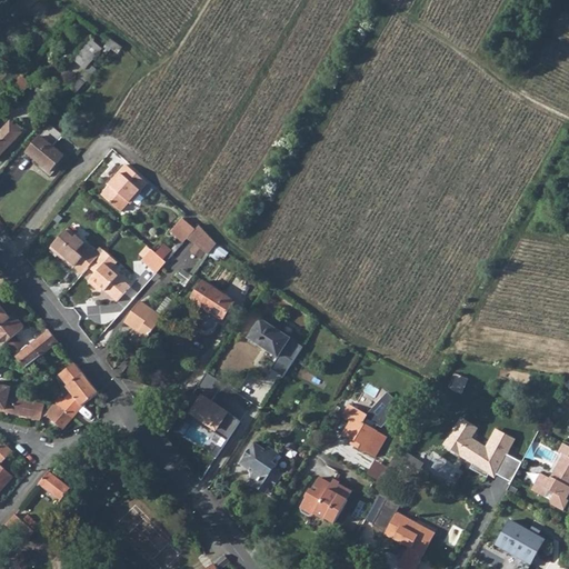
[(75,59),(88,69),(105,48),(92,37),(75,59)]
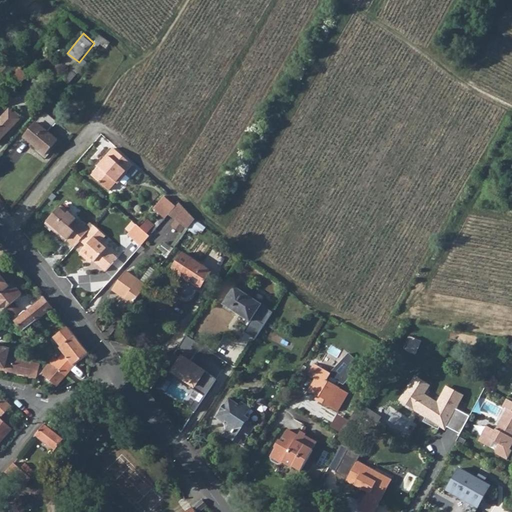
[(11,54),(0,66),(0,71),(5,77),(19,61),(11,54)]
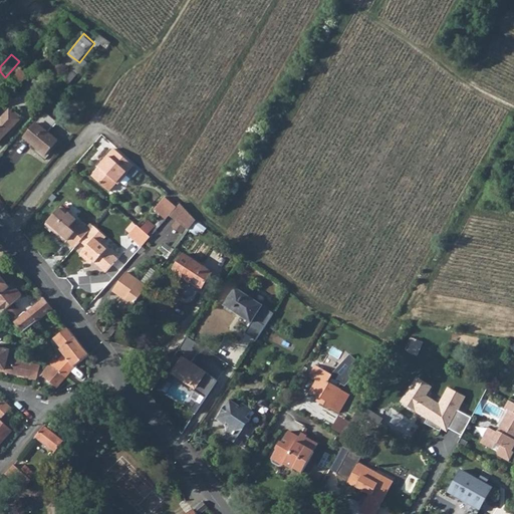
[(71,71),(62,81),(68,85),(76,75),(71,71)]
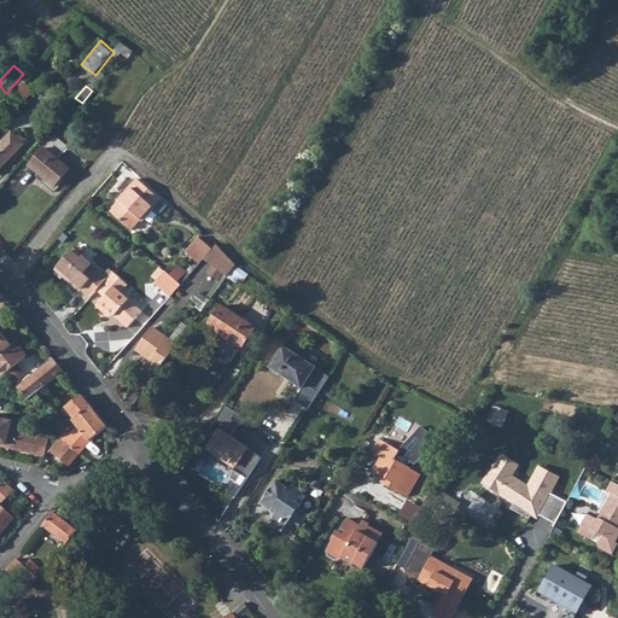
[(0,169),(24,145),(11,133),(1,144),(0,143),(0,169)]
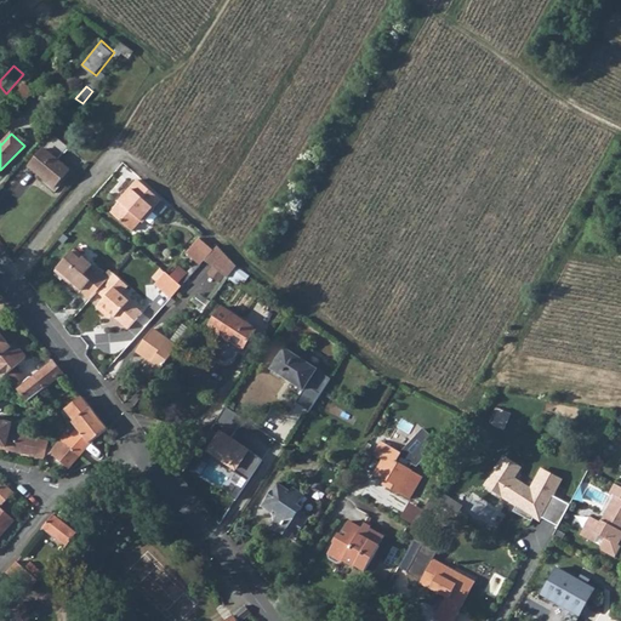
[(68,170),(44,149),(29,167),(55,188),(68,170)]
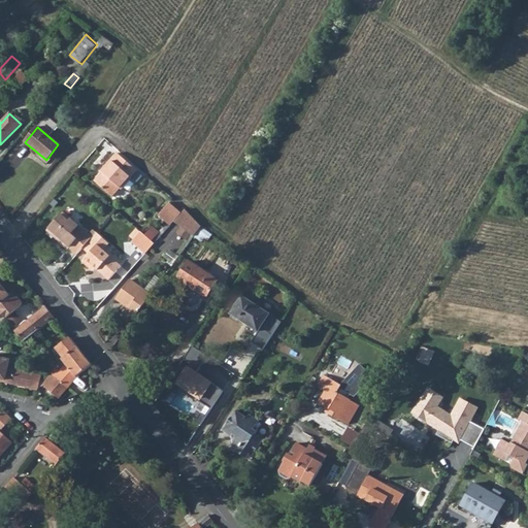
[(106,169),(95,182),(111,197),(129,177),(130,178),(137,171),(118,153),(104,166),(106,169)]
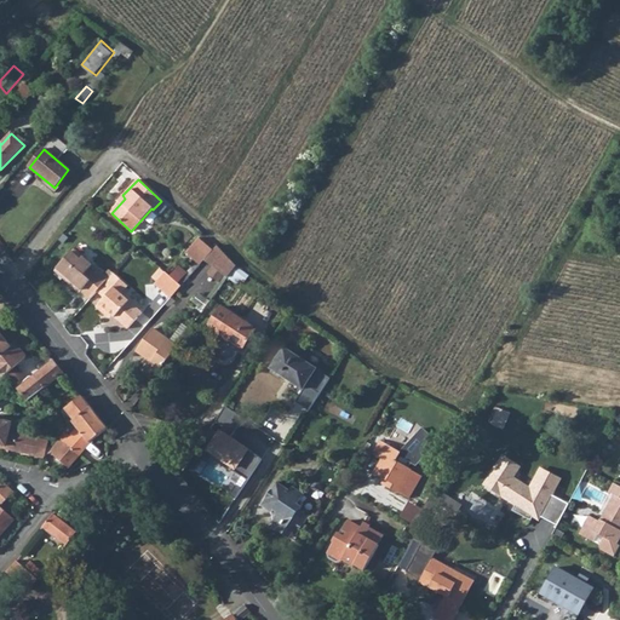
[(184,257),(199,269),(204,263),(212,254),(199,242),(184,257)]
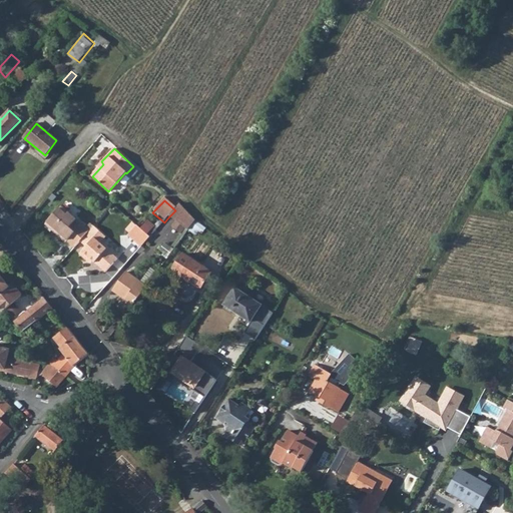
[(175,210),(168,217),(171,220),(181,208),(178,206),(175,210)]
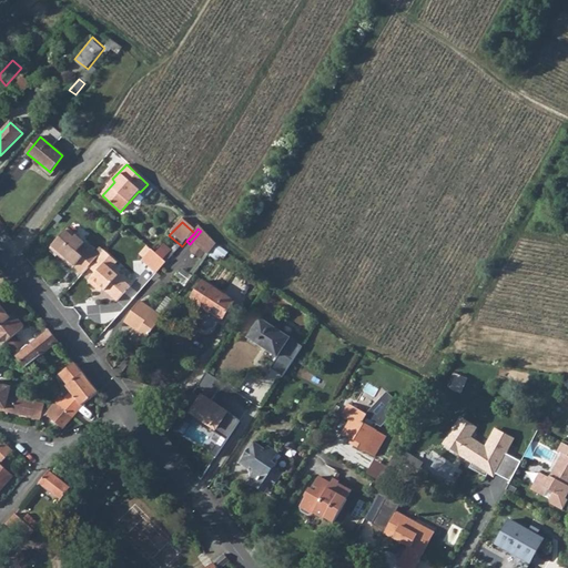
[(73,269),(82,276),(89,269),(99,257),(68,230),(50,249),(72,270),(73,269)]
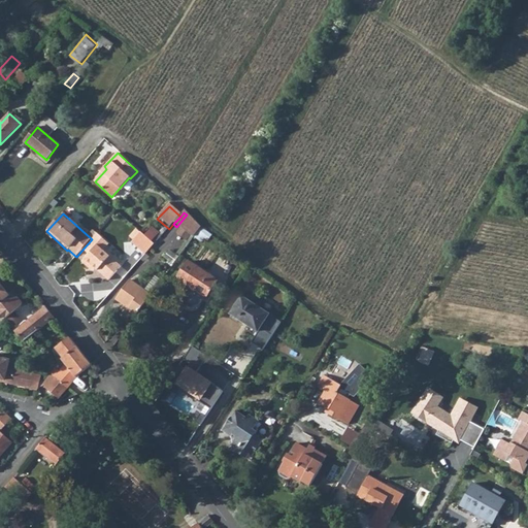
[(187,215),(176,227),(179,229),(175,233),(180,238),(193,220),(187,215)]
